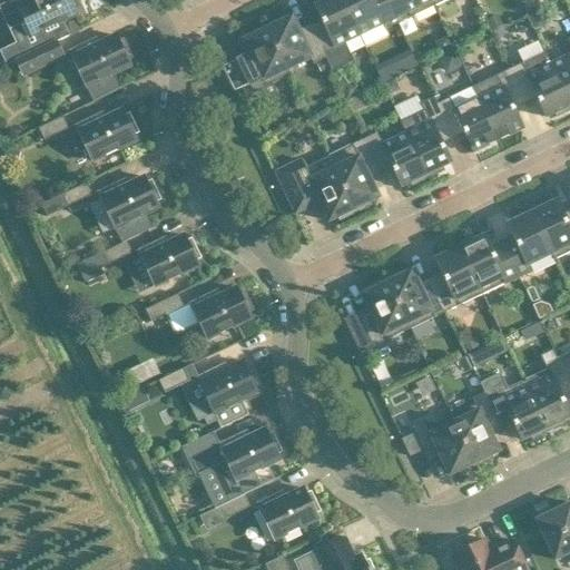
[(76,15),(74,9),(78,7),(74,0),(15,0),(39,50),(57,42),(68,37),(61,22),(76,15)]
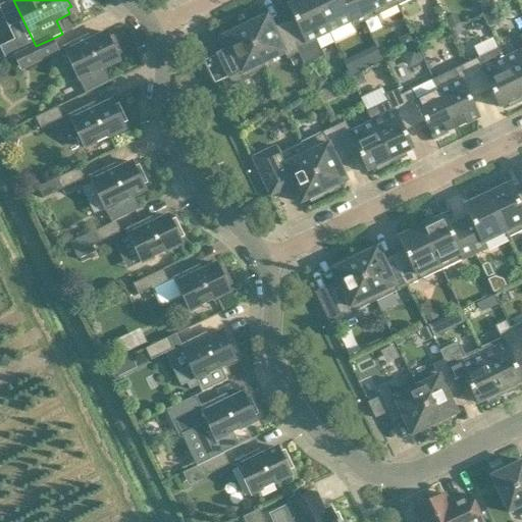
[(322,55),(314,39),(329,32),(313,0),(299,0),(289,5),(294,17),(283,22),(299,53),(303,62),(304,64),(322,55)]
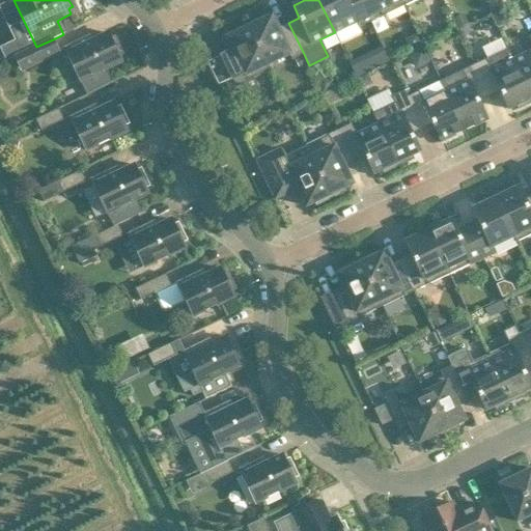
[(318,0),(335,32),(357,22),(359,28),(371,22),(360,0),(318,0)]
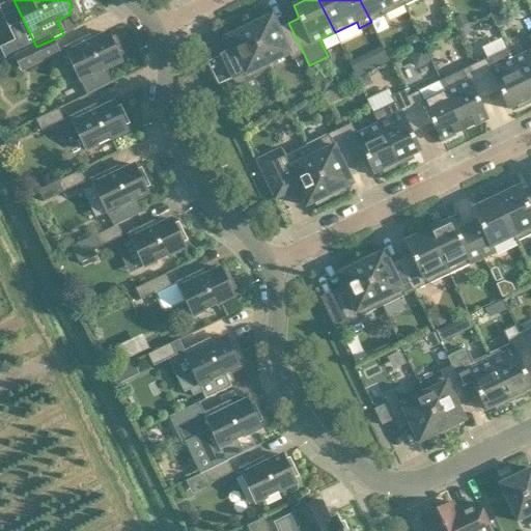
[(360,0),(371,22),(404,6),(401,0),(360,0)]
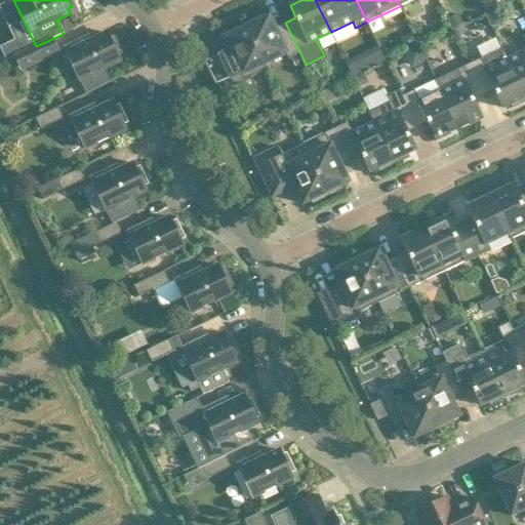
[(491,0),(490,0),(481,5),(485,13),(496,8),(491,0)]
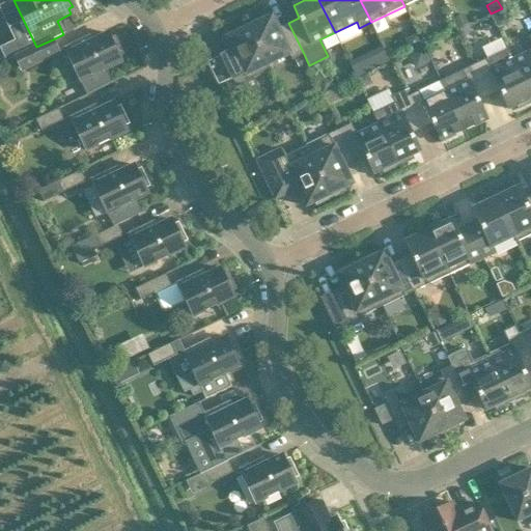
[(507,9),(494,15),(500,28),(509,24),(511,18),(507,9)]
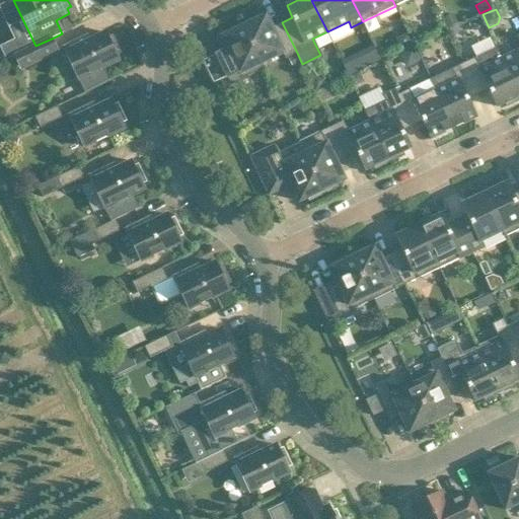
[(453,13),(443,18),(448,29),(458,24),(453,13)]
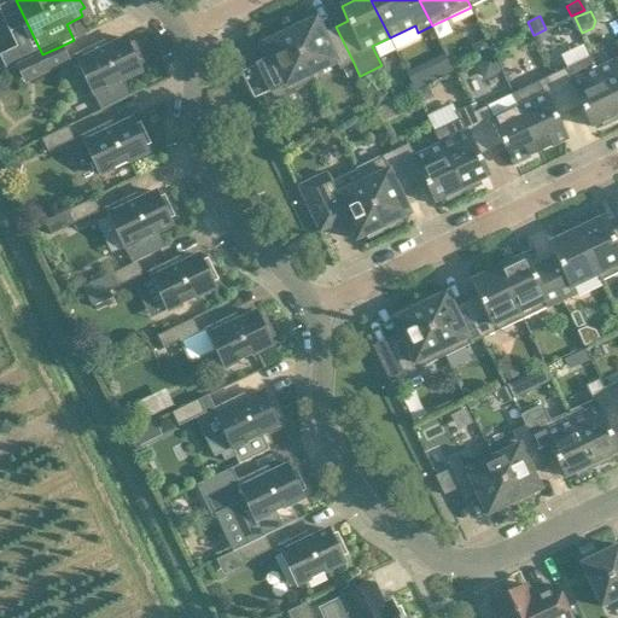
[(305,18),(287,27),(314,82),(315,82),(312,75),(337,63),(339,70),(343,68),(354,63),(336,27),(339,36),(328,42),(316,18),(307,23),(305,18)]
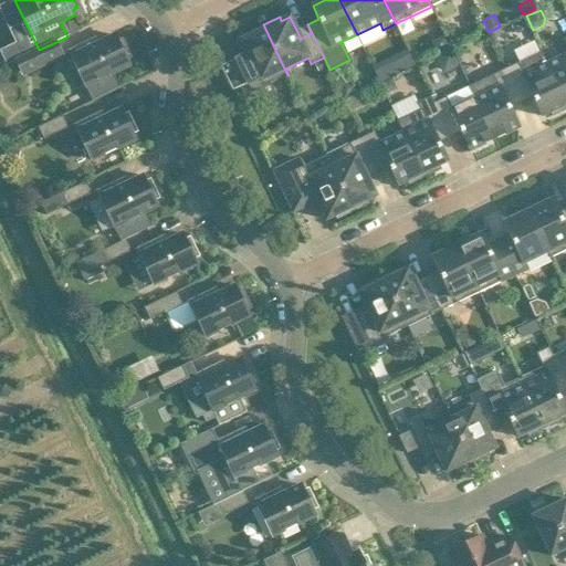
[(241,41),(247,53),(236,60),(254,102),(259,109),(279,100),(271,83),(287,75),(263,24),(248,32),(250,37),(241,41)]
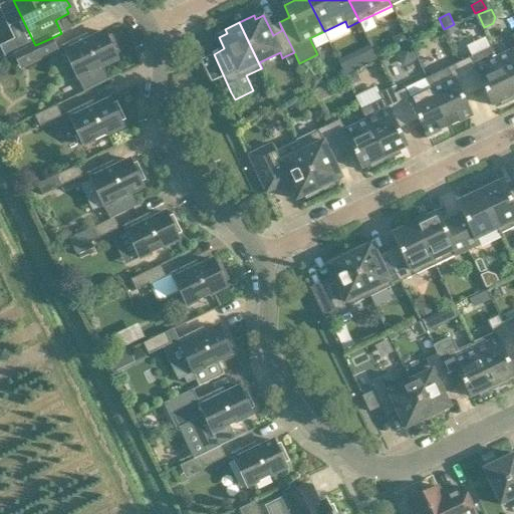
[(85,35),(62,46),(78,78),(83,90),(108,78),(102,66),(117,59),(115,54),(119,52),(110,35),(107,37),(104,32),(87,40),(85,35)]
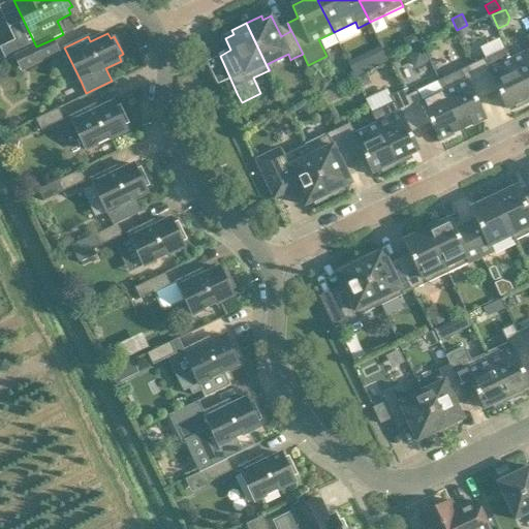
[(528,40),(528,51),(511,60),(528,96),(528,37),(528,38),(528,40)]
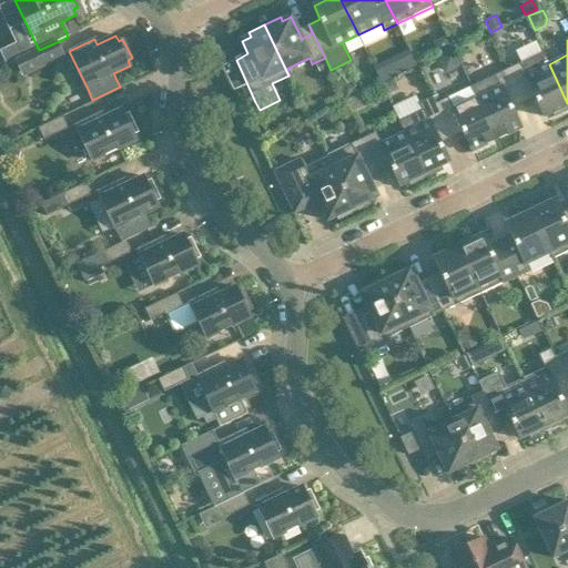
[(62,53),(57,42),(23,58),(16,61),(22,73),(62,53)]
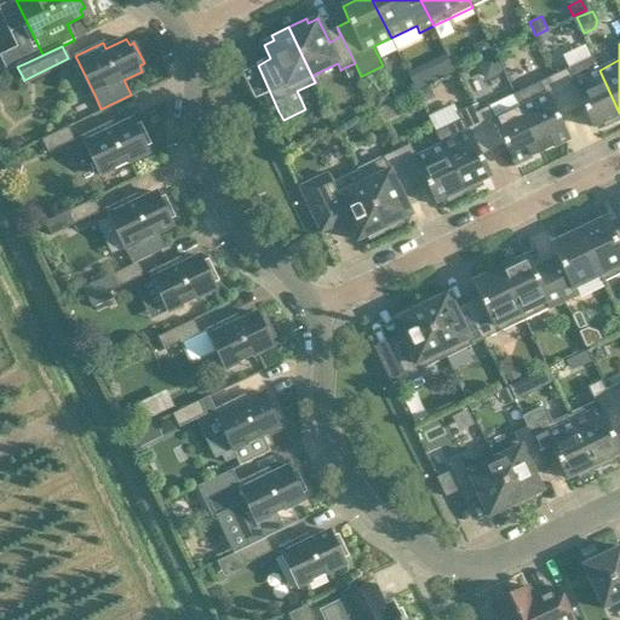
[(593,57),(568,69),(554,76),(567,103),(579,97),(593,127),(603,124),(606,127),(619,120),(619,113),(600,70),(593,57)]
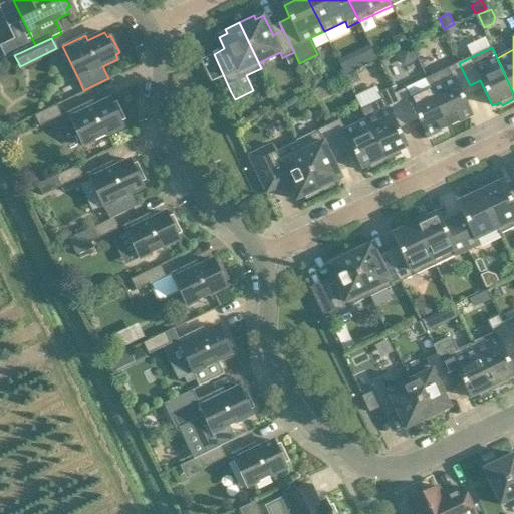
[(294,52),(285,56),(289,65),(298,61),(294,52)]
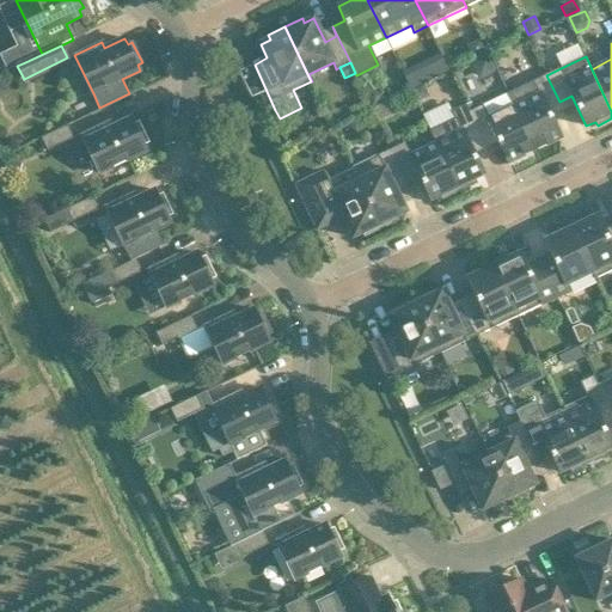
[(420,66),(404,73),(412,90),(423,84),(428,83),(420,66)]
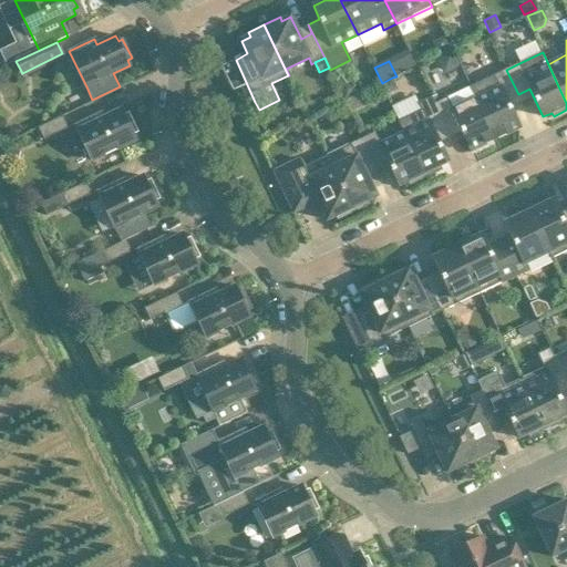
[(506,70),(494,75),(471,86),(496,140),(521,127),(507,100),(518,94),(506,70)]
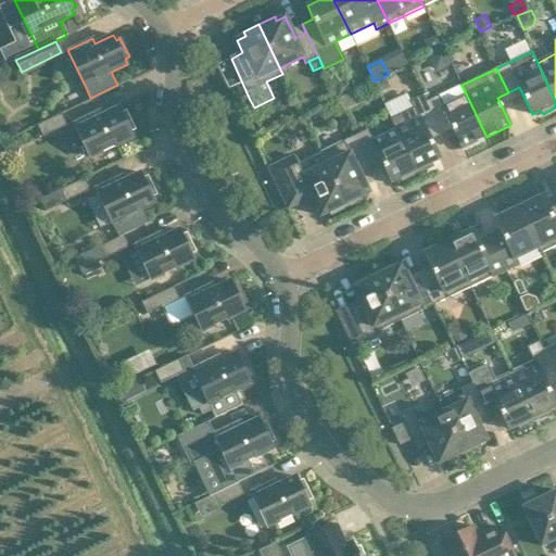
[(384,76),(375,81),(380,92),(390,87),(384,76)]
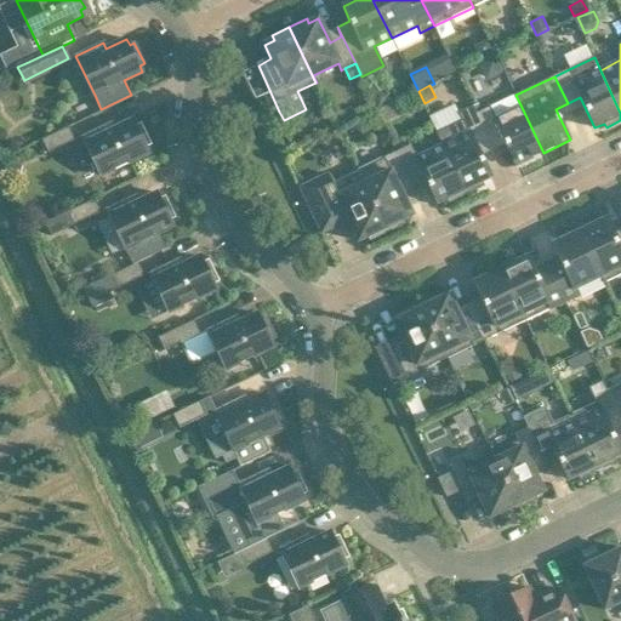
[(381,92),(372,96),(379,109),(392,102),(388,93),(381,92)]
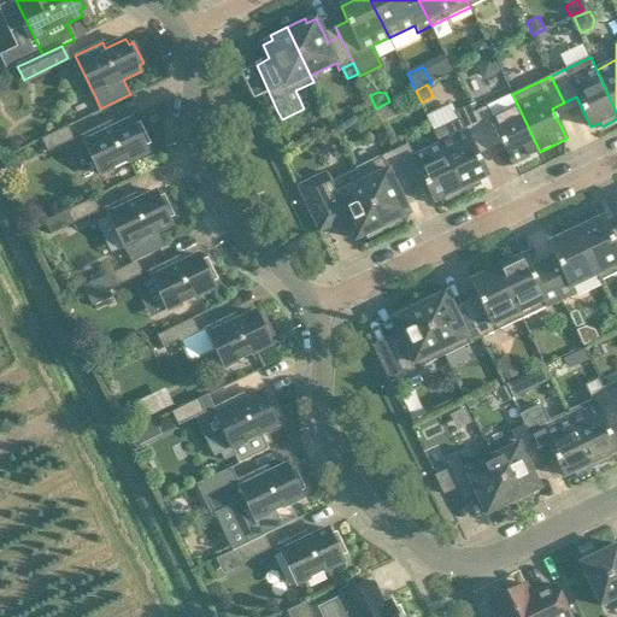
[(540,152),(512,94),(474,112),(470,106),(486,140),(498,134),(512,165),(540,152)]
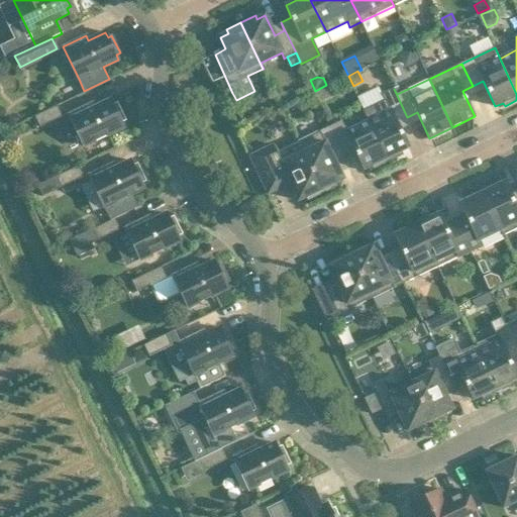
[(364,110),(388,162),(403,154),(401,151),(409,147),(397,122),(407,117),(394,89),(382,95),(385,100),(364,110)]
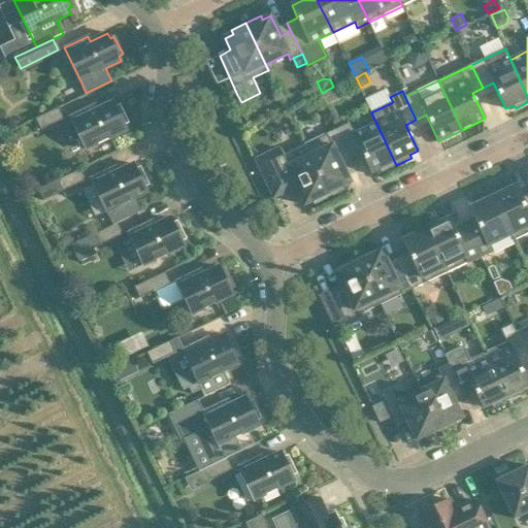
[(93,105),(69,117),(86,150),(127,130),(124,125),(128,123),(120,105),(116,107),(113,102),(96,110),(93,105)]
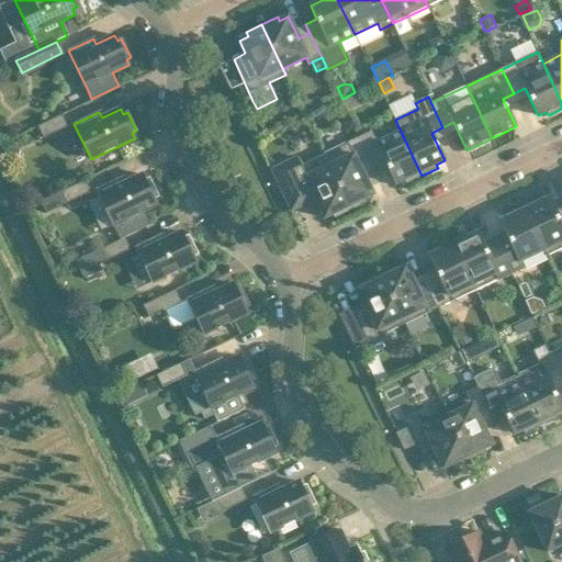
[(43,138),(68,126),(63,115),(37,126),(43,138)]
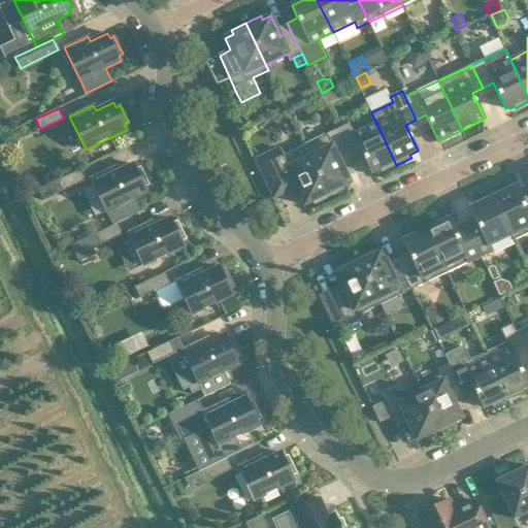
[(338,129),(349,152),(359,147),(371,173),(380,169),(382,172),(396,165),(371,112),(370,113),(375,124),(355,134),(350,123),(338,129)]
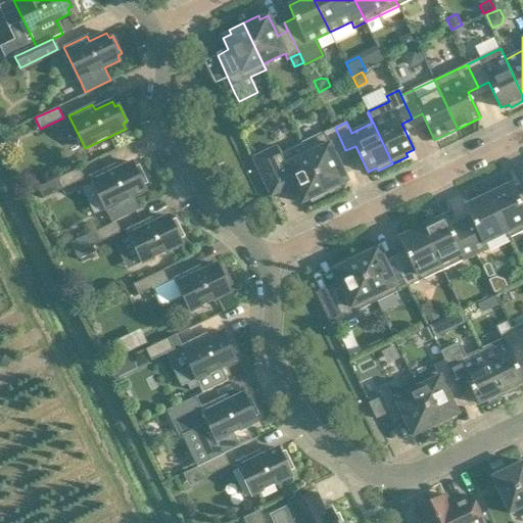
[(301,143),(326,196),(341,189),(339,185),(347,181),(335,155),(345,150),(335,128),(301,143)]
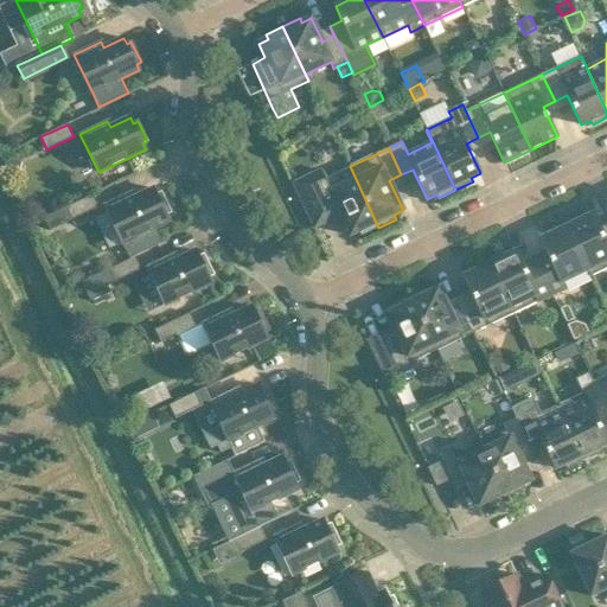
[(6,160),(4,176),(20,179),(23,164),(6,160)]
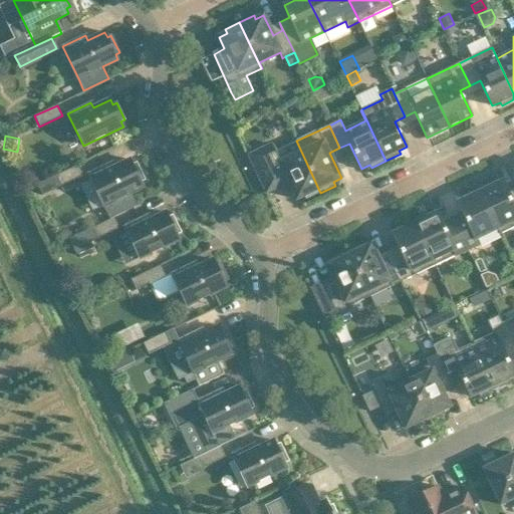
[(271,145),(248,156),(266,193),(278,187),(288,182),(296,200),(304,196),(306,200),(320,193),(296,141),(275,152),(271,145)]
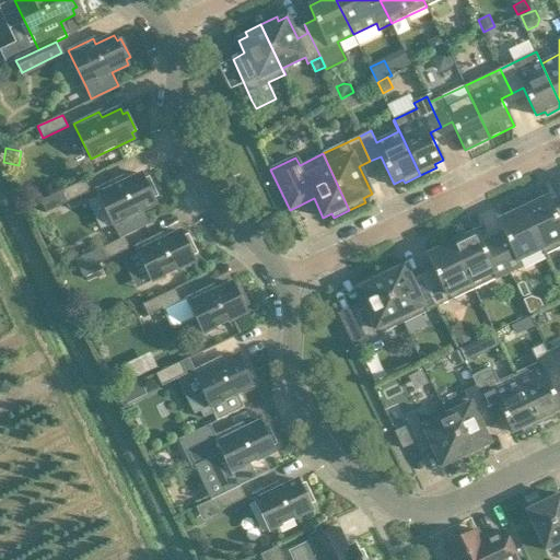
[(121,177),(95,189),(98,196),(112,222),(113,224),(118,222),(125,236),(148,226),(140,211),(156,203),(153,198),(158,196),(149,177),(144,179),(142,174),(124,183),(121,177)]
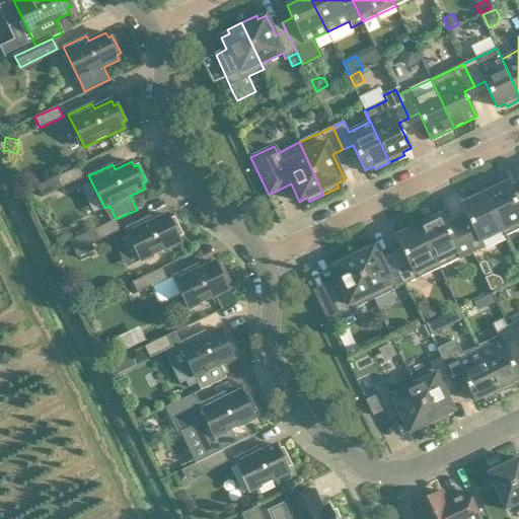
[(50,180),(39,187),(44,197),(55,192),(50,180)]
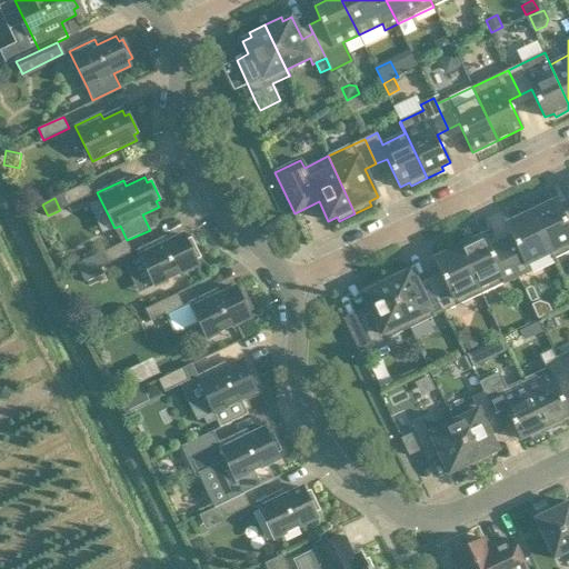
[(556,200),(531,212),(553,259),(568,251),(568,220),(566,222),(556,200)]
